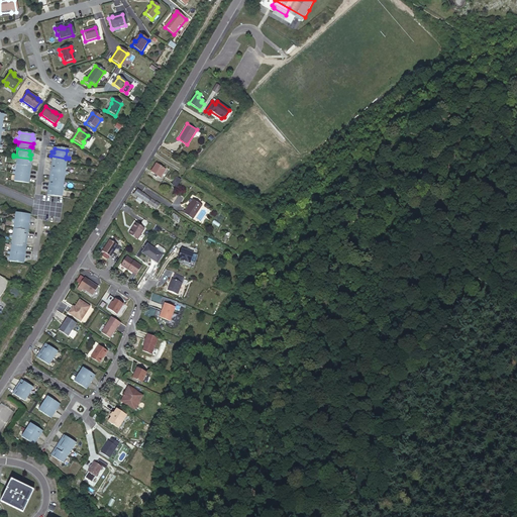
[(66,159),(50,156),(50,160),(53,161),(52,165),(65,167),(66,160),(68,161),(69,159),(66,159)]
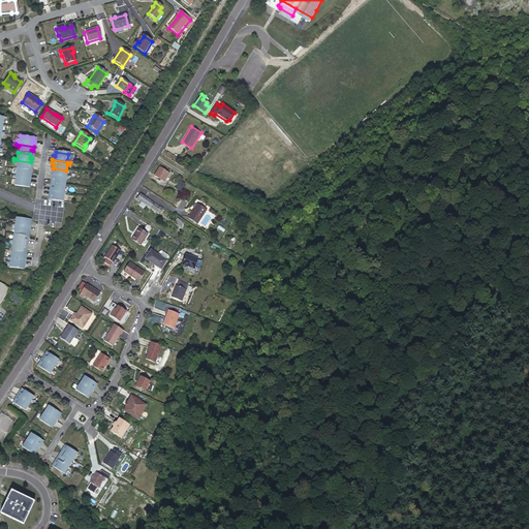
[(31,162),(13,160),(12,161),(16,162),(14,168),(28,170),(28,166),(30,167),(31,162)]
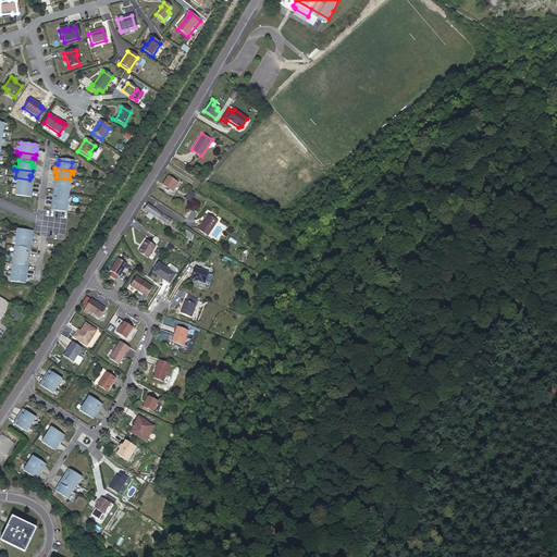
[(178,183),(169,176),(163,186),(168,188),(165,192),(169,194),(171,190),(173,192),(178,183)]
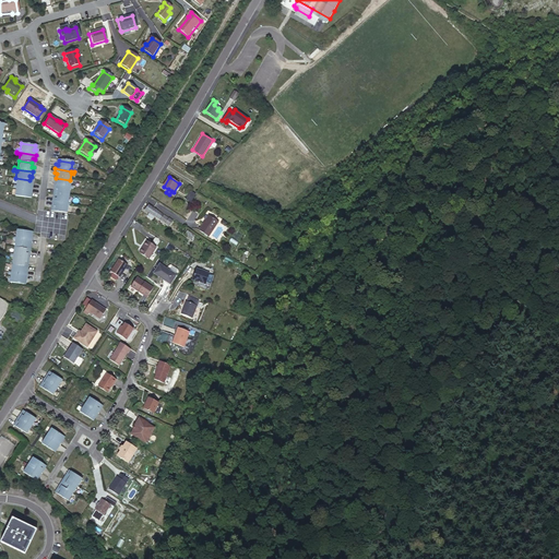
[(30,180),(15,178),(14,185),(11,185),(11,186),(30,189),(31,185),(28,185),(30,180)]
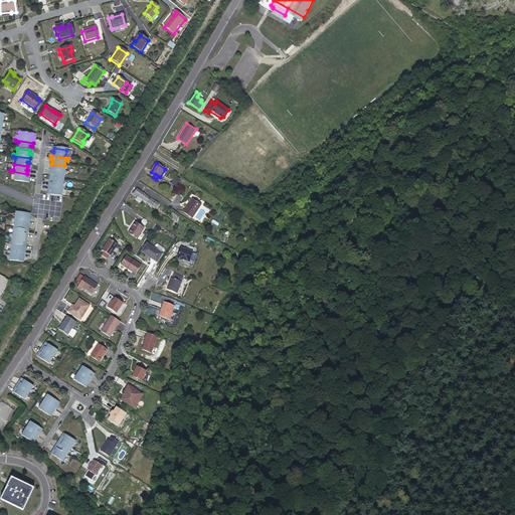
[(64,166),(51,164),(50,168),(48,167),(48,171),(65,174),(65,173),(63,172),(64,166)]
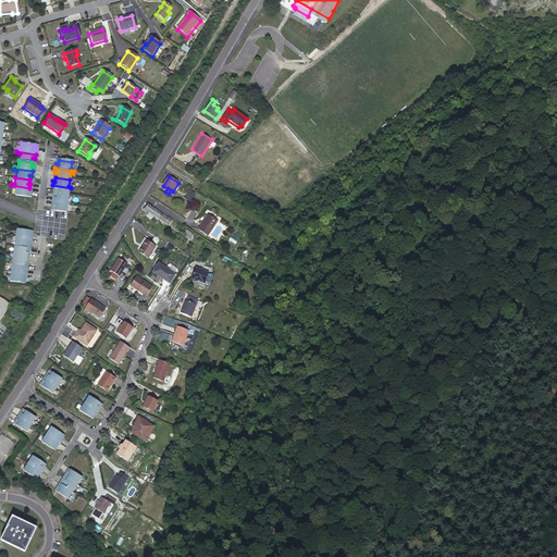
[(29,188),(11,185),(11,187),(13,187),(13,195),(26,197),(27,193),(29,193),(29,188)]
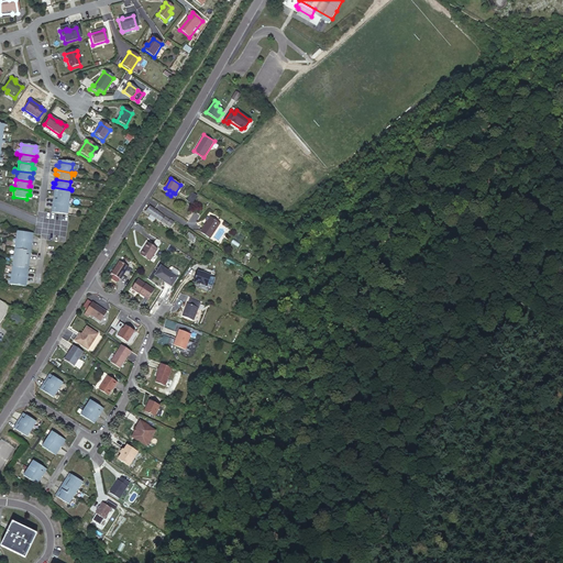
[(72,190),(53,187),(52,191),(54,192),(53,196),(67,199),(68,191),(72,192),(72,190)]
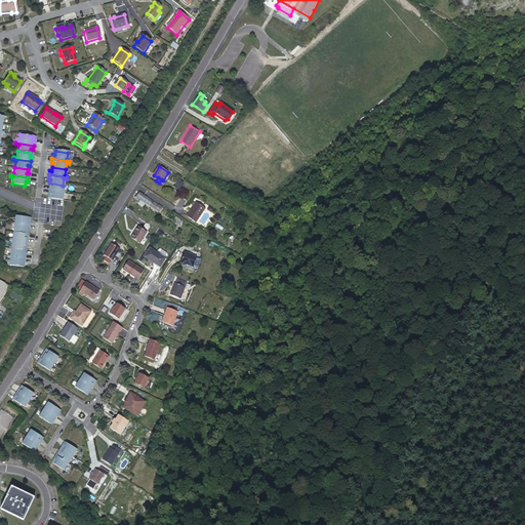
[(185,184),(180,180),(176,188),(180,191),(185,184)]
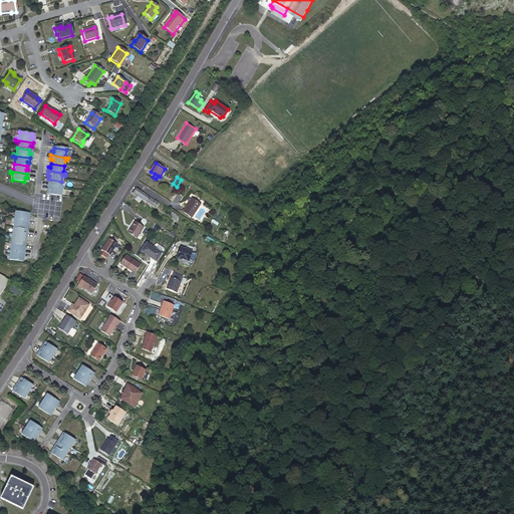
[(61,182),(48,179),(48,183),(46,183),(45,187),(62,190),(63,188),(60,188),(61,182)]
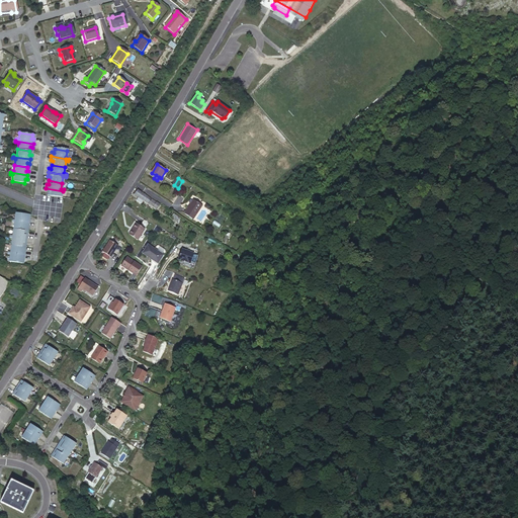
[(63,191),(46,188),(45,192),(47,192),(47,196),(59,198),(60,192),(63,192),(63,191)]
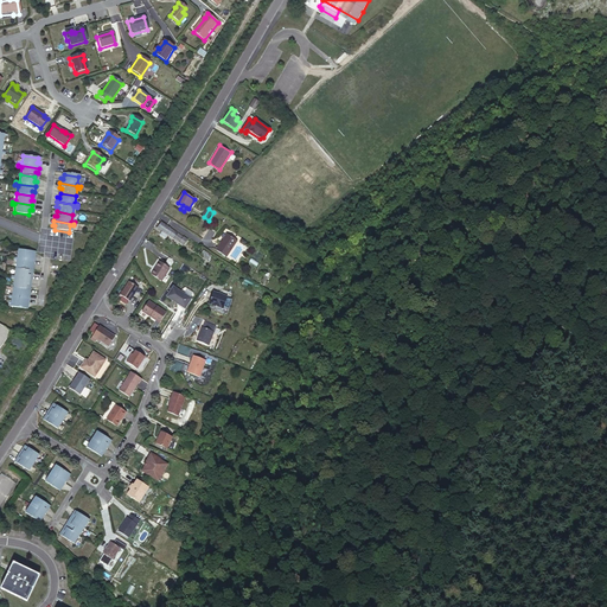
[(178,235),(164,225),(161,230),(174,238),(178,235)]
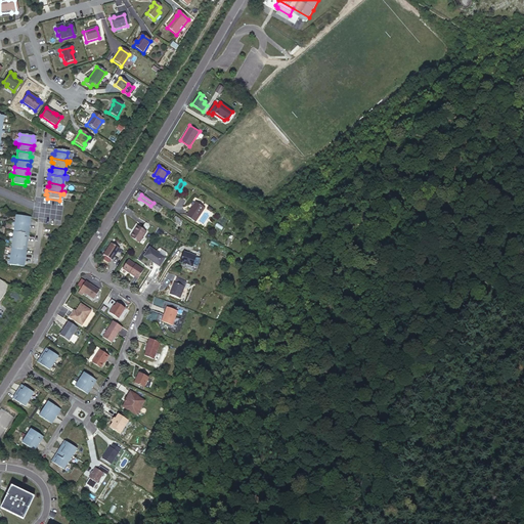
[(207,209),(197,203),(186,217),(198,223),(207,209)]
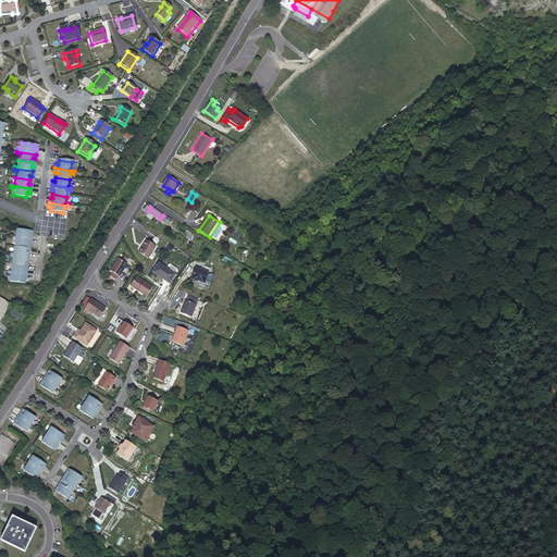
[(9,235),(8,237),(27,240),(27,236),(26,235),(26,232),(12,230),(11,236),(9,235)]
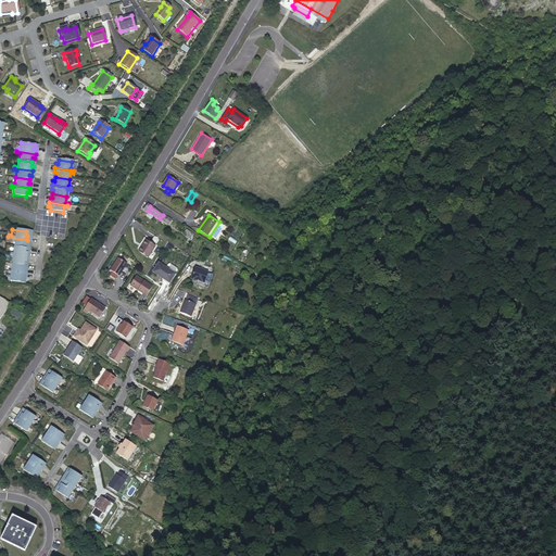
[(194,235),(187,230),(184,236),(191,241),(194,235)]
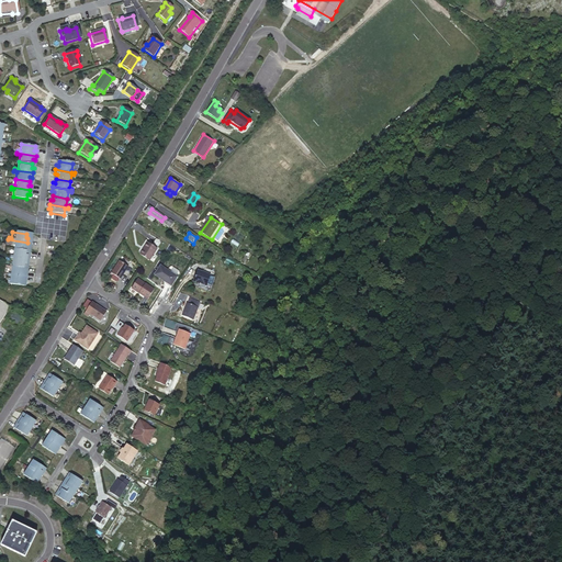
[(27,243),(8,239),(8,242),(11,242),(10,248),(24,251),(24,247),(26,247),(27,243)]
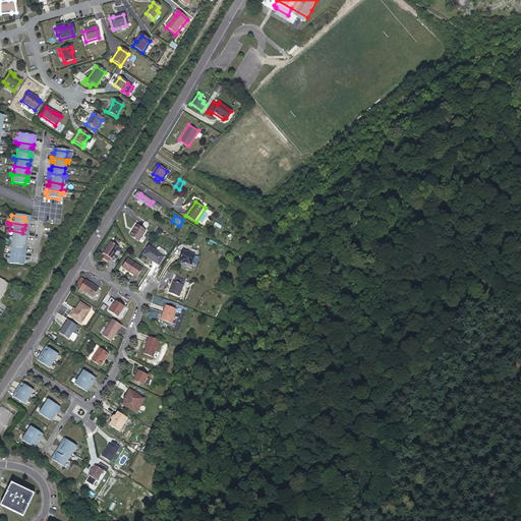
[(147,232),(136,226),(129,238),(138,244),(147,232)]
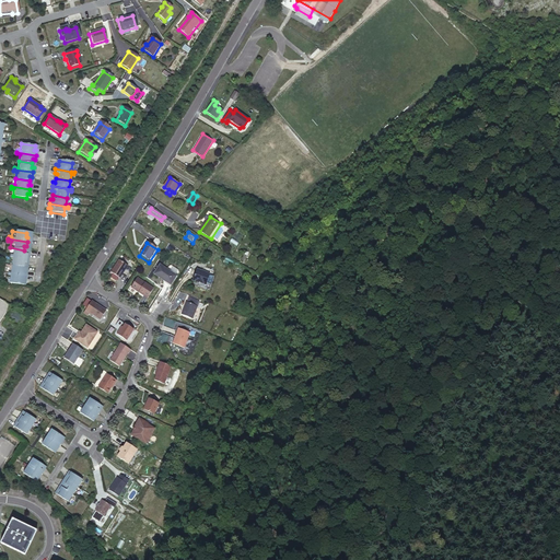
[(6,254),(6,256),(24,259),(25,255),(23,254),(24,251),(10,247),(9,255),(6,254)]
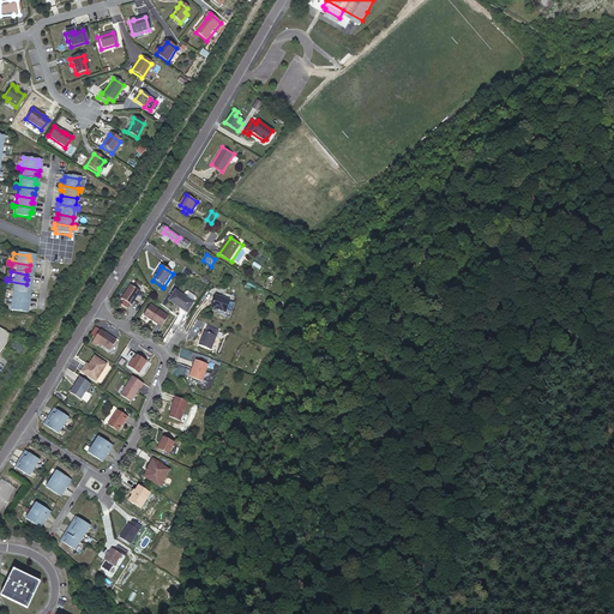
[(26,284),(6,281),(6,282),(8,283),(7,290),(23,293),(24,288),(25,289),(26,284)]
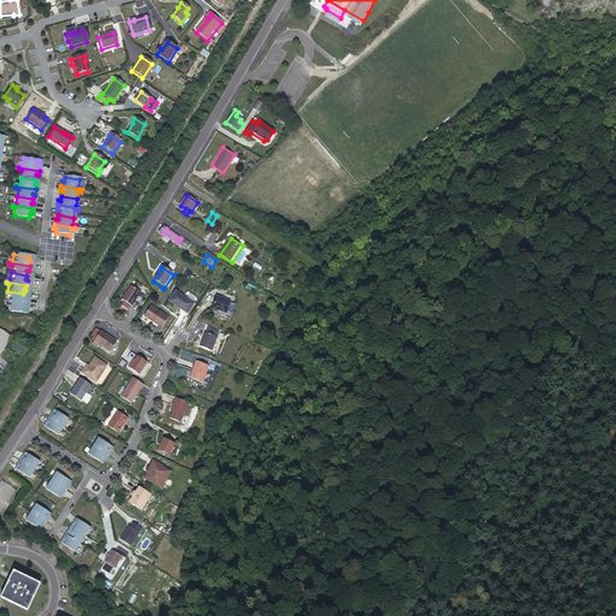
[(132,286),(123,300),(132,306),(142,292),(132,286)]
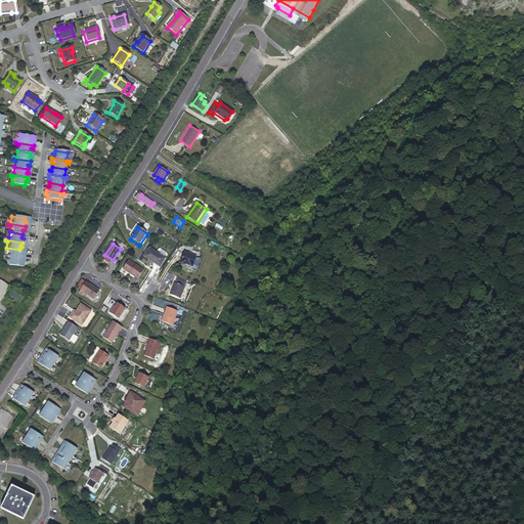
[(2,254),(2,256),(20,259),(20,255),(18,254),(19,250),(6,248),(5,255),(2,254)]
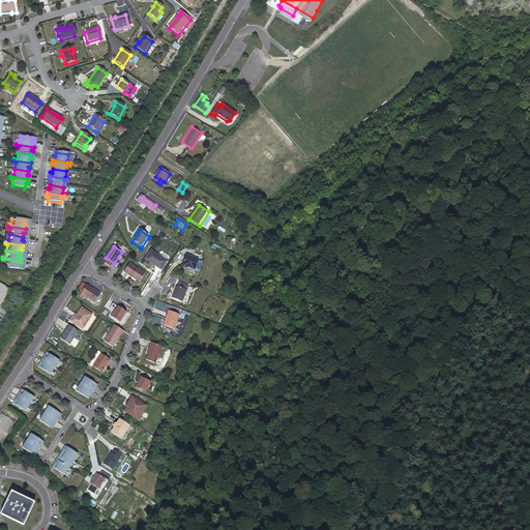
[(167,261),(151,251),(145,259),(162,269),(167,261)]
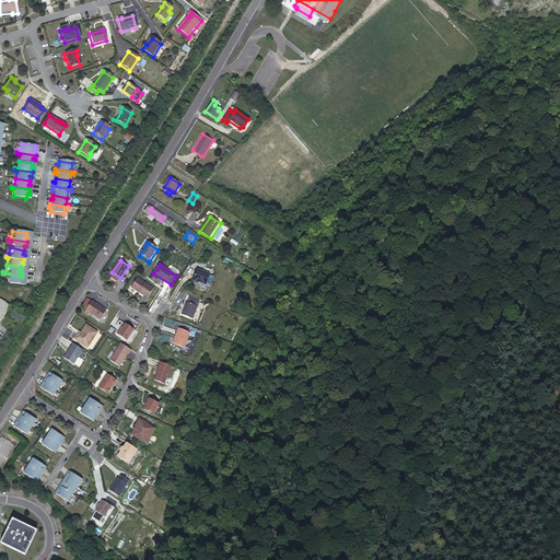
[(209,273),(196,270),(193,280),(206,284),(209,273)]
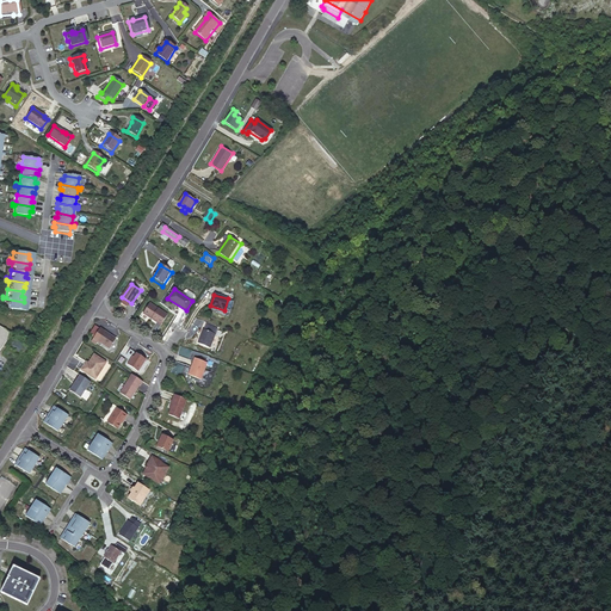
[(24,302),(2,298),(2,300),(6,301),(5,308),(19,310),(20,306),(23,307),(24,302)]
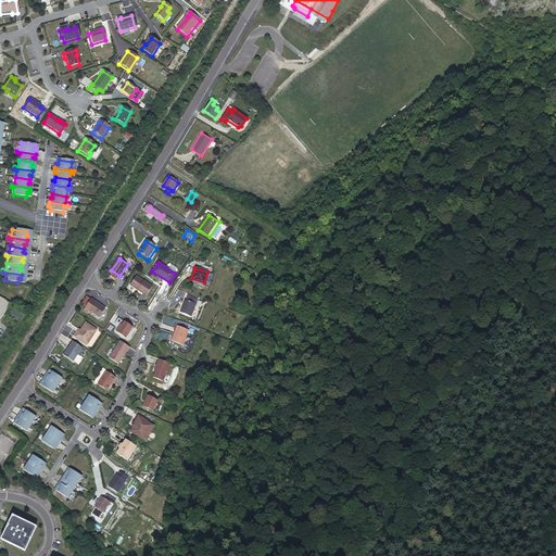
[(147,297),(153,287),(137,276),(130,286),(147,297)]
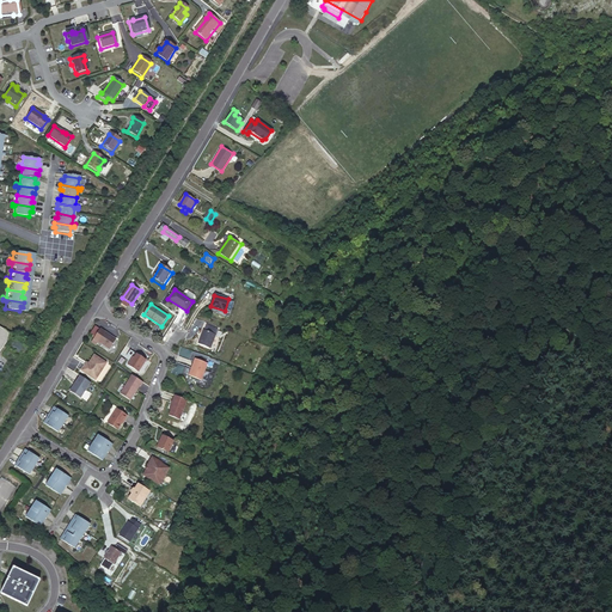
[(98,342),(104,331),(101,329),(93,340),(98,342)]
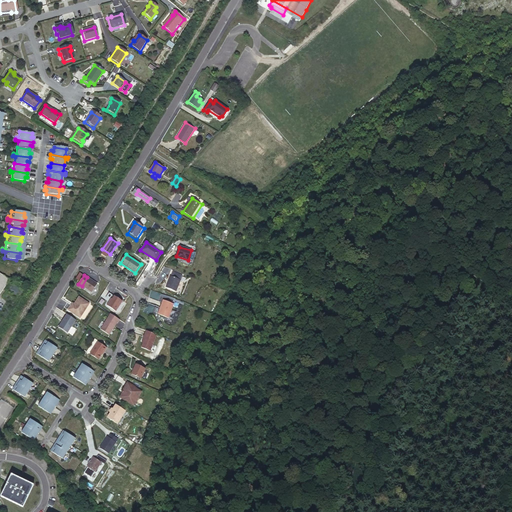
[(181,280),(170,276),(169,280),(169,281),(169,283),(168,283),(166,288),(176,292),(181,280)]
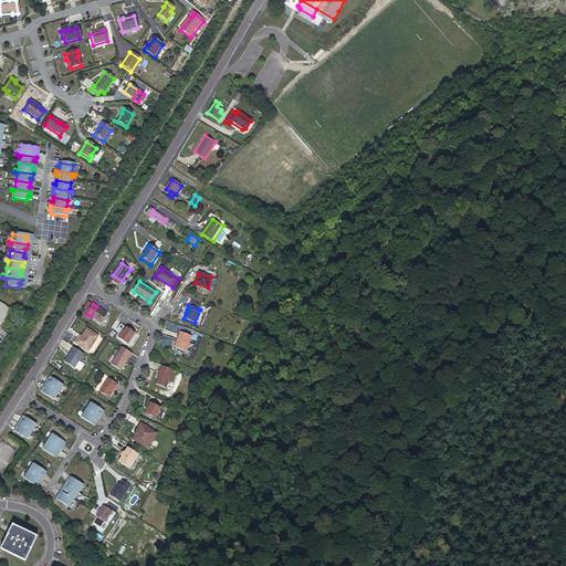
[(107,314),(96,306),(91,316),(101,323),(107,314)]
